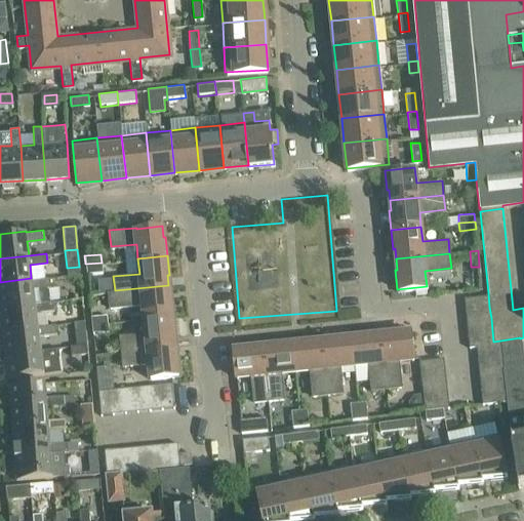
[(102,263),(85,264),(86,272),(103,271),(102,263)]
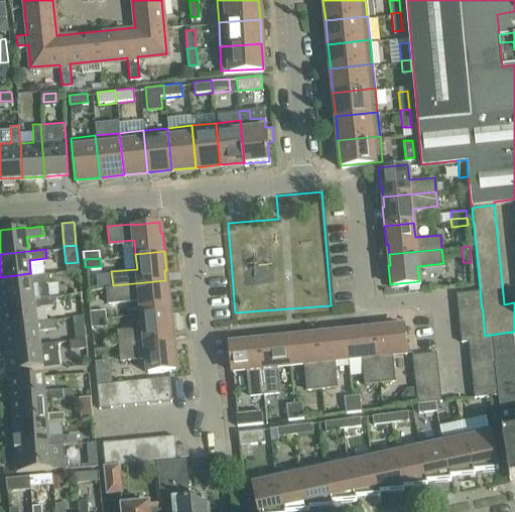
[(48,271),(30,273),(0,277),(0,300),(33,296),(32,282),(49,280),(48,271)]
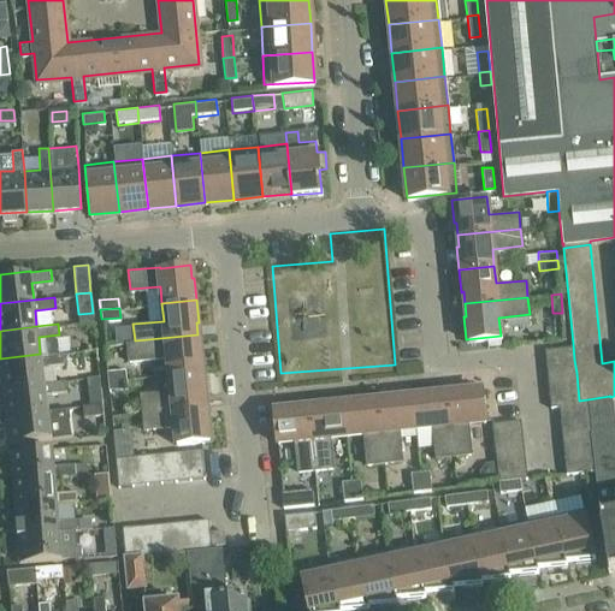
[(197,334),(135,340),(126,342),(128,359),(167,355),(169,372),(203,368),(201,346),(199,346),(197,334)]
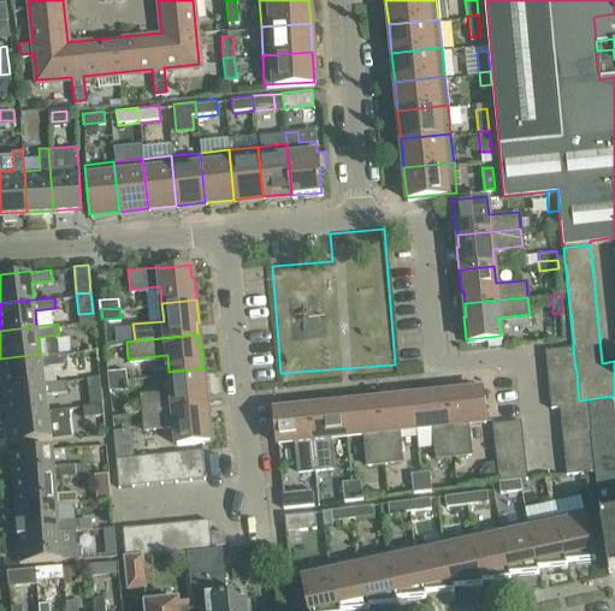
[(574,360),(573,344),(544,348),(545,362),(574,360)]
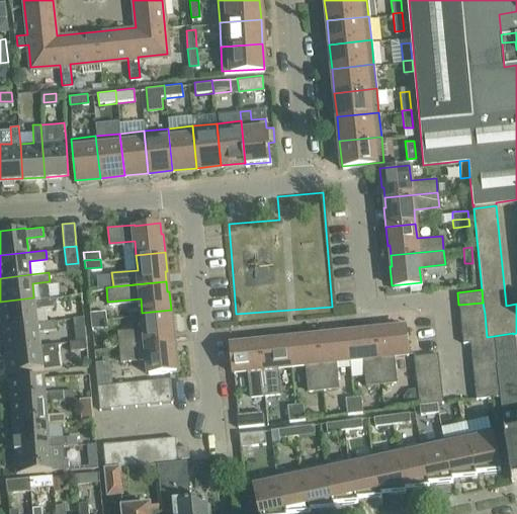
[(52,295),(33,297),(0,302),(0,310),(2,325),(36,321),(35,307),(53,305),(52,295)]
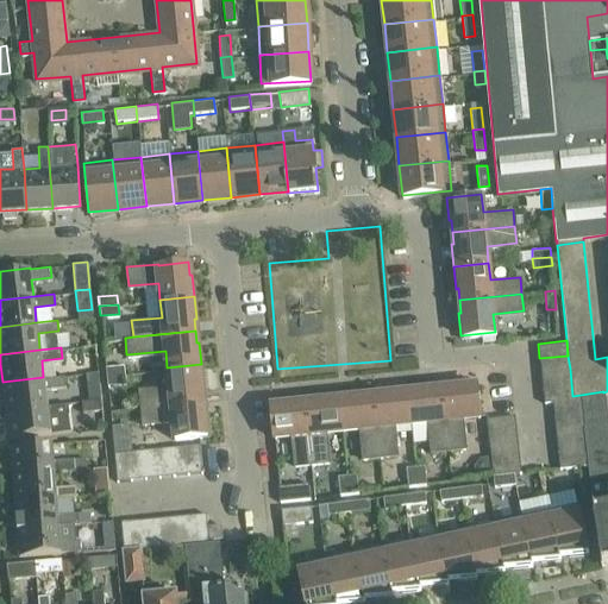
[(568,356),(539,358),(540,372),(570,369),(568,356)]
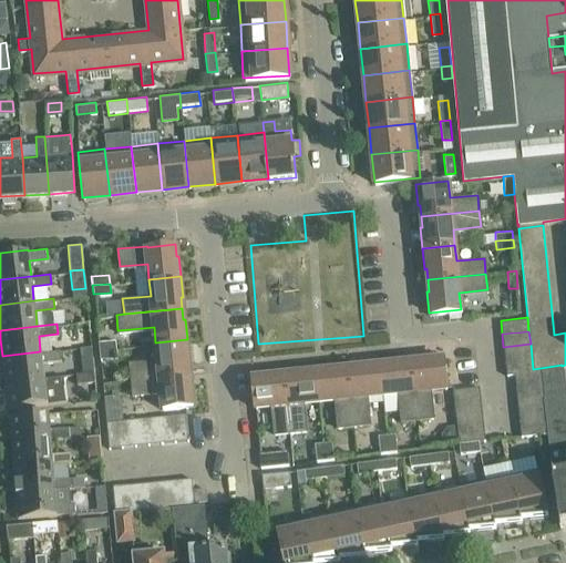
[(99,349),(115,347),(115,338),(98,340),(99,349)]
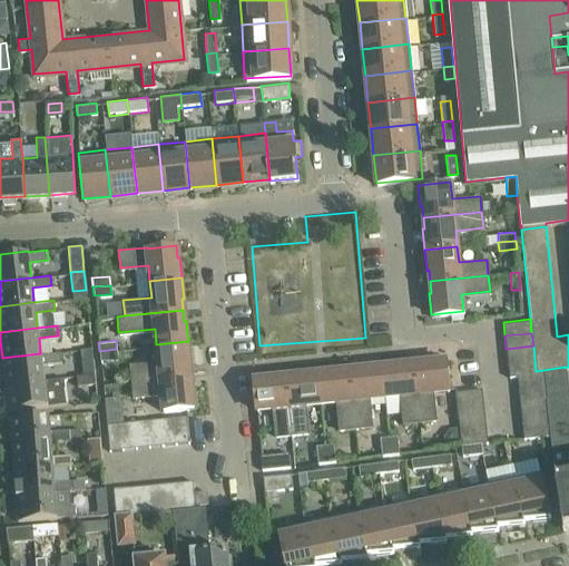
[(188,341),(156,344),(158,361),(129,363),(131,380),(189,373),(188,362),(190,362),(188,341)]
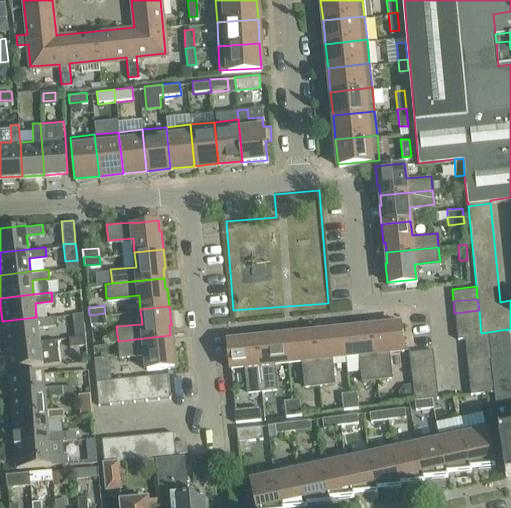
[(479,310),(454,313),(456,325),(480,322),(479,310)]
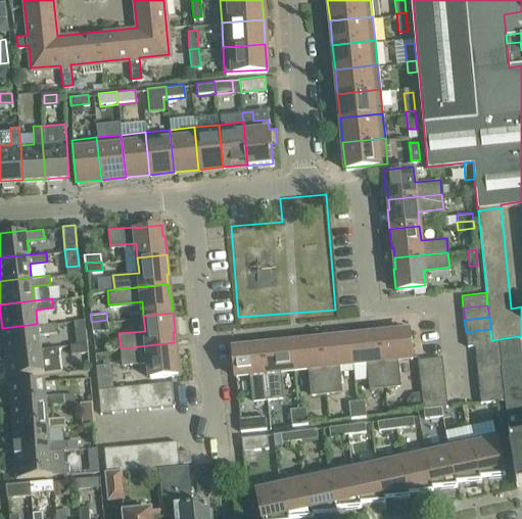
[(83,318),(73,319),(75,341),(86,339),(83,318)]
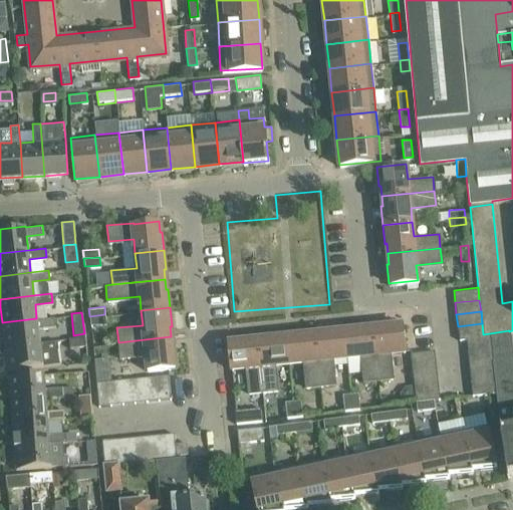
[(104,314),(89,316),(90,323),(105,322),(104,314)]
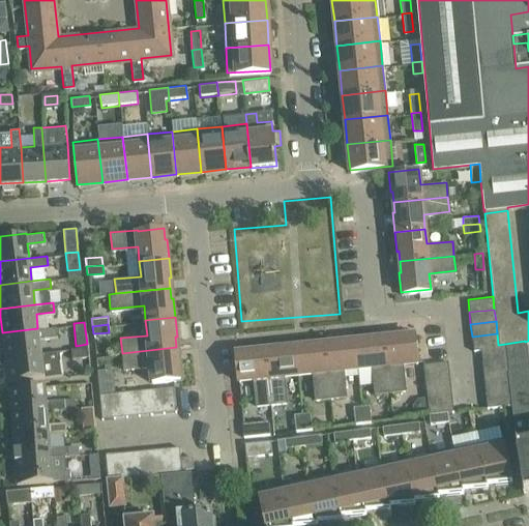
[(56,325),(37,328),(2,332),(5,356),(40,351),(38,338),(57,334),(56,325)]
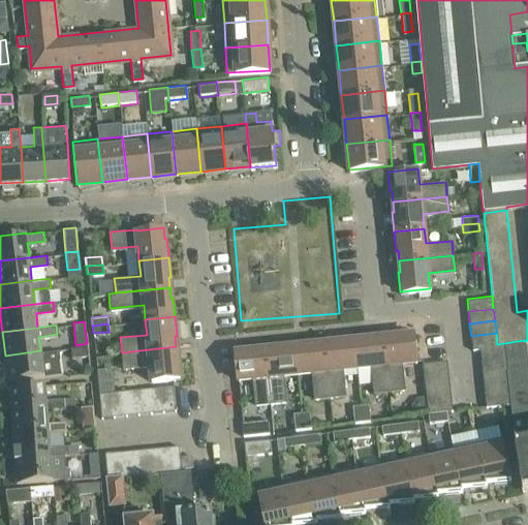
[(382,335),(389,390),(403,388),(400,362),(416,360),(413,330),(393,332),(393,334),(382,335)]
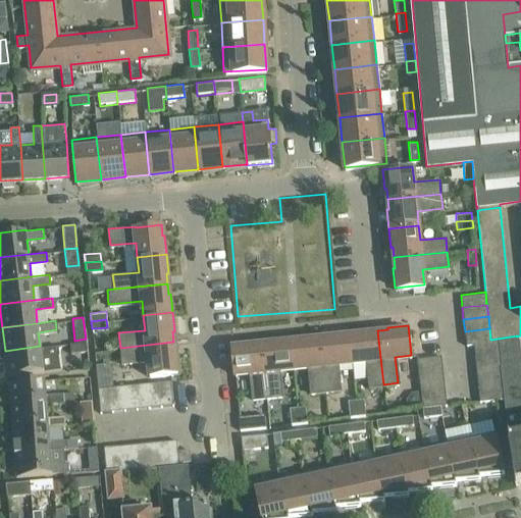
[(490,340),(489,328),(465,331),(466,344),(473,343),(490,342),(490,340)]
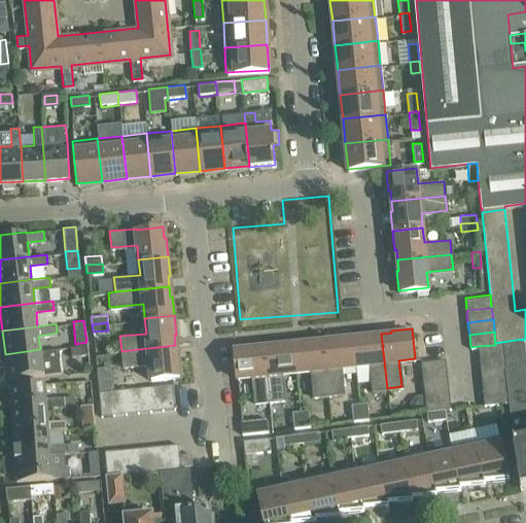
[(387,388),(381,334),(371,335),(371,333),(352,335),(355,364),(370,363),(373,389),(387,388)]
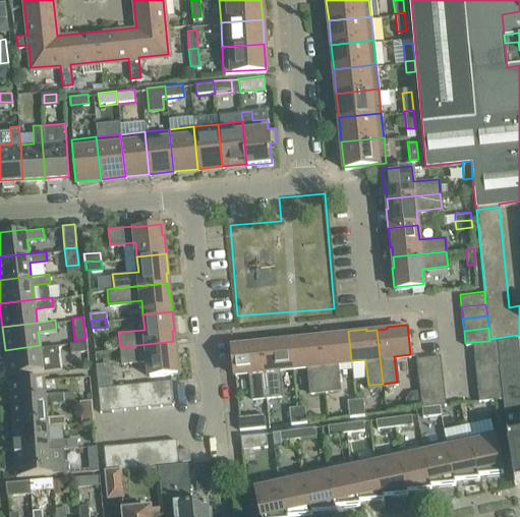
[(351,360),(348,331),(329,333),(329,335),(319,336),(325,390),(339,388),(336,362),(351,360)]
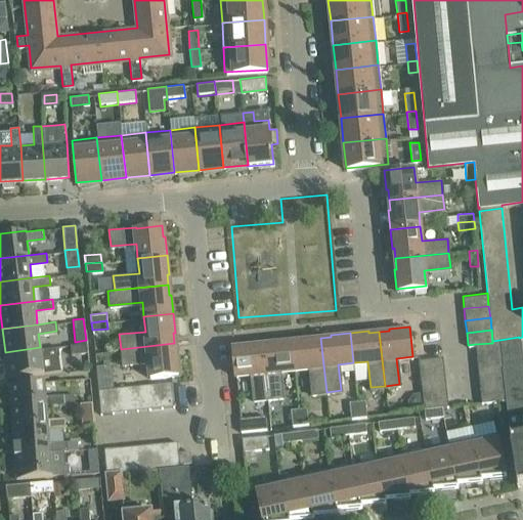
[(310,337),(291,339),(294,369),(309,367),(311,393),(327,392),(320,338),(310,339),(310,337)]
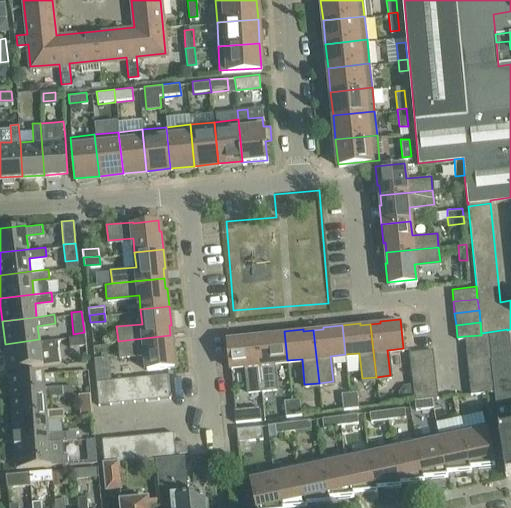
[(507,329),(488,332),(489,343),(508,341),(507,330),(507,329)]
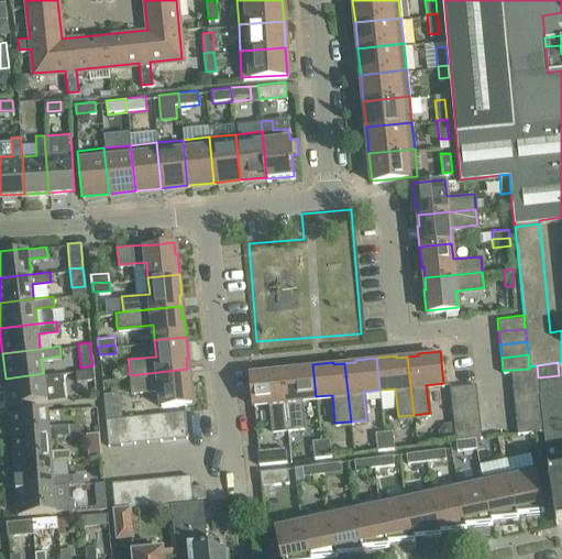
[(293,369),(282,370),(287,427),(304,426),(300,398),(316,396),(312,364),(293,366),(293,369)]
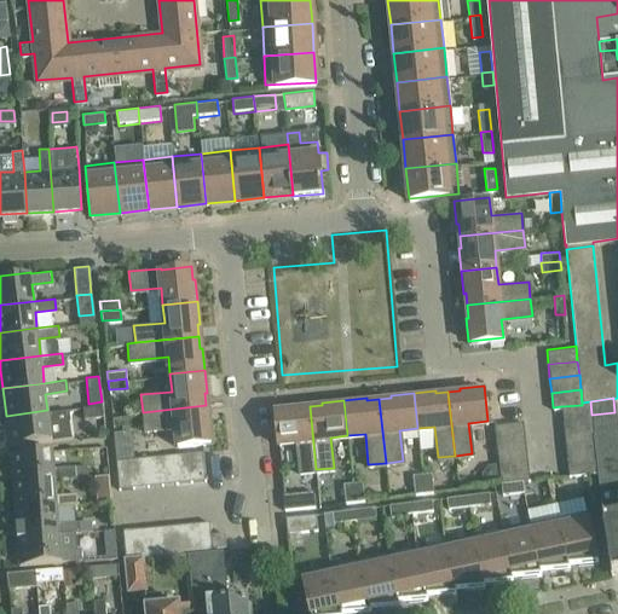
[(590,401),(582,403),(582,405),(561,406),(562,423),(593,420),(591,415),(590,401)]
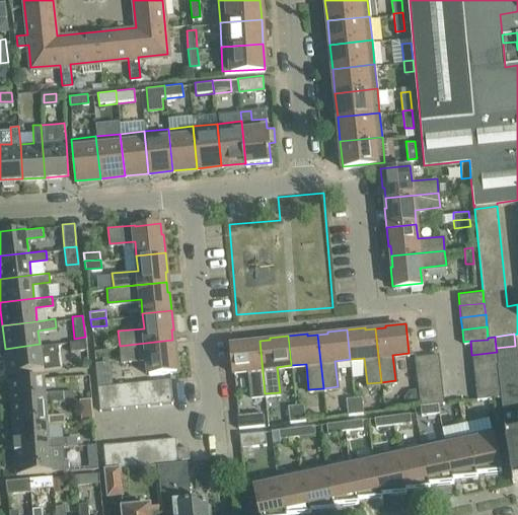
[(86,348),(85,340),(68,341),(69,350),(86,348)]
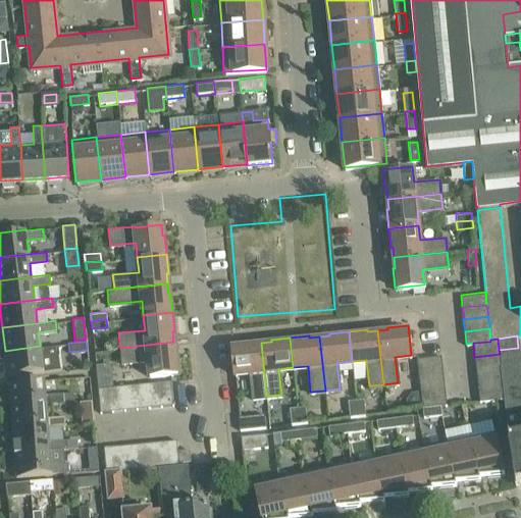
[(174,352),(173,342),(120,348),(121,362),(147,359),(149,374),(178,371),(176,352),(174,352)]
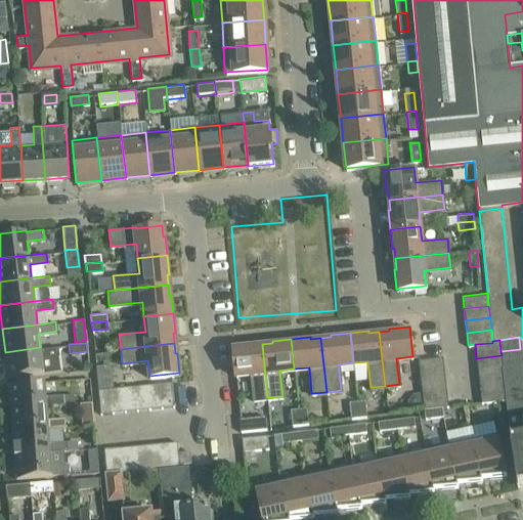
[(267,397),(262,344),(252,345),(252,343),(231,345),(234,375),(250,374),(253,399),(267,397)]
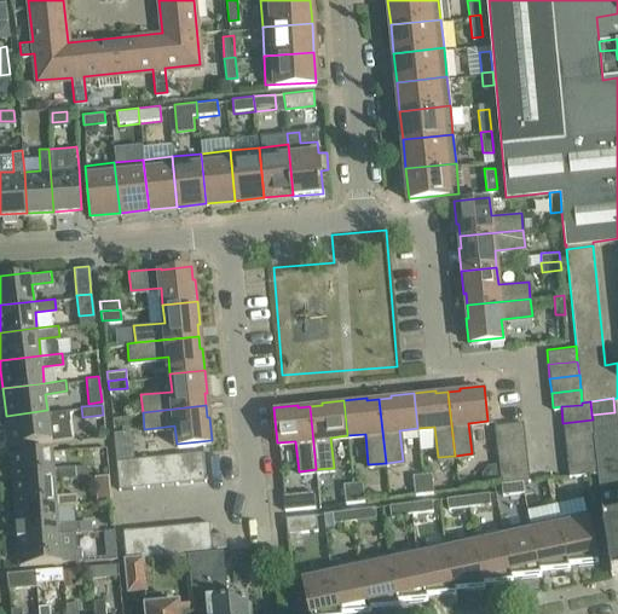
[(68,407),(47,410),(6,416),(10,444),(51,438),(48,421),(70,418),(68,407)]
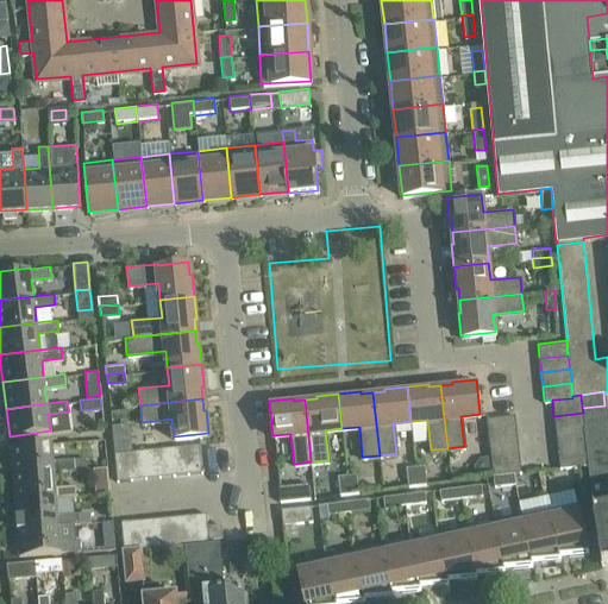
[(605,406),(582,408),(583,413),(584,422),(607,419),(605,406)]
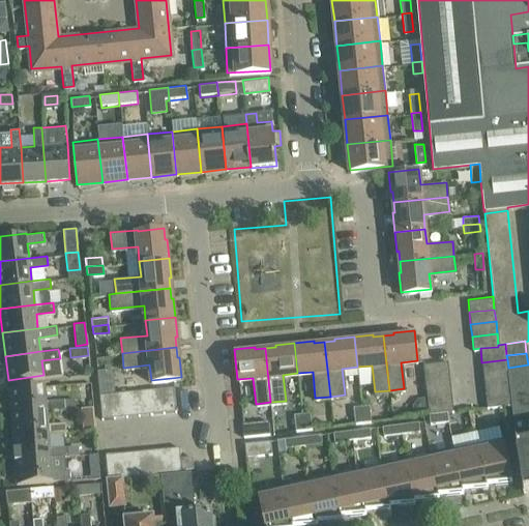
[(98,392),(107,391),(104,354),(95,355),(98,392)]
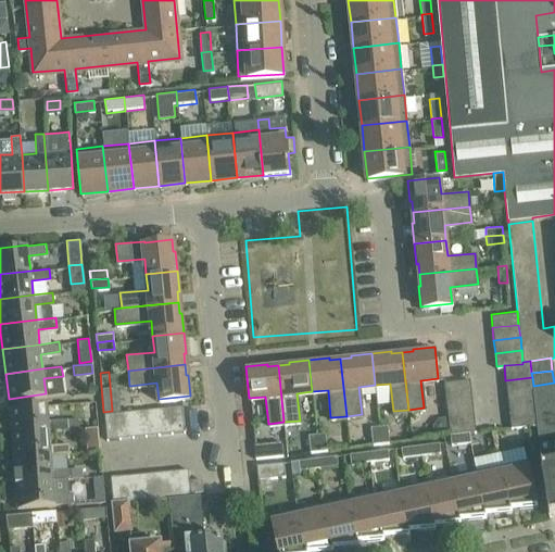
[(445,393),(470,391),(469,377),(443,380),(445,393)]
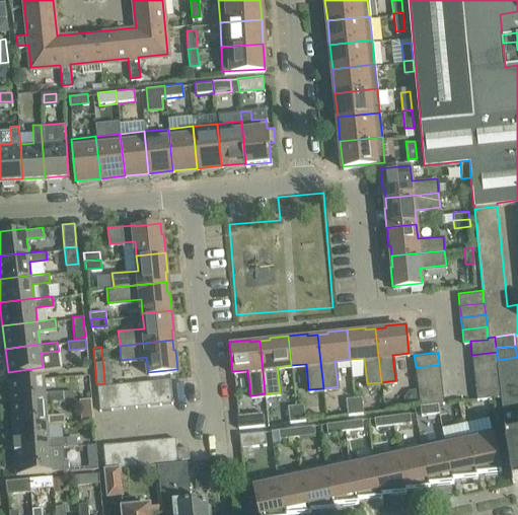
[(497,352),(471,355),(473,369),(498,366),(497,363),(498,363),(498,360),(497,352)]
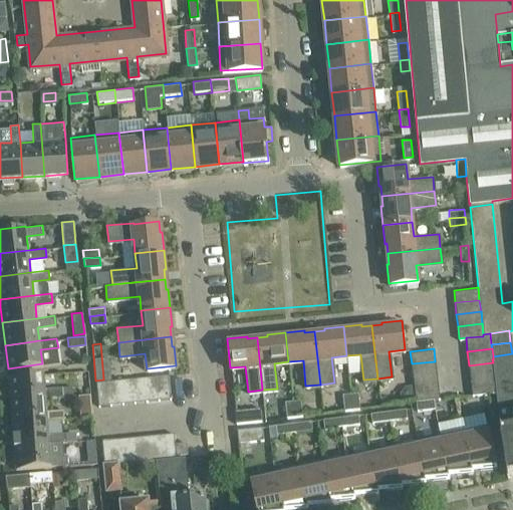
[(512,365),(512,353),(493,356),(493,359),(492,359),(493,362),(493,367),(512,365)]
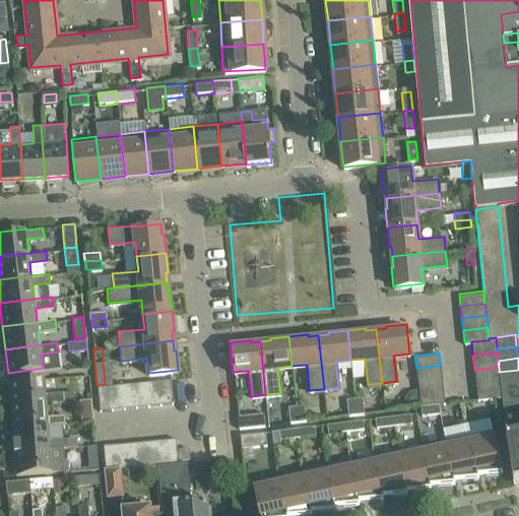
[(440,366),(416,368),(417,380),(442,377),(440,366)]
